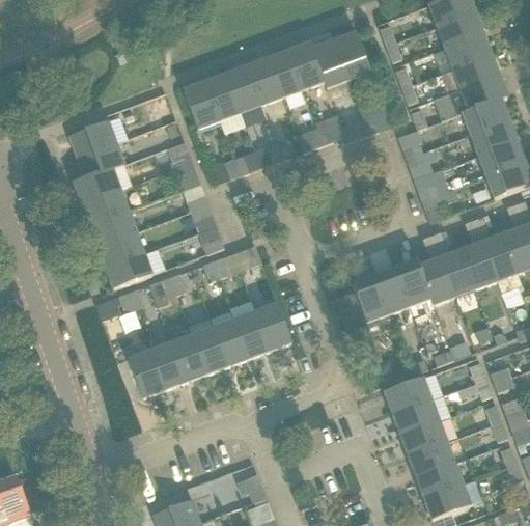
[(437,25),(475,10),(471,0),(440,0),(429,4),(437,25)]
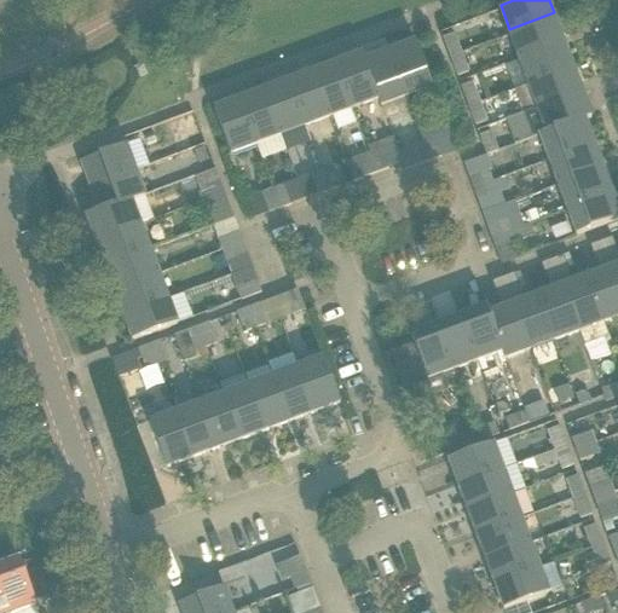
[(519,55),(564,38),(554,12),(509,29),(519,55)]
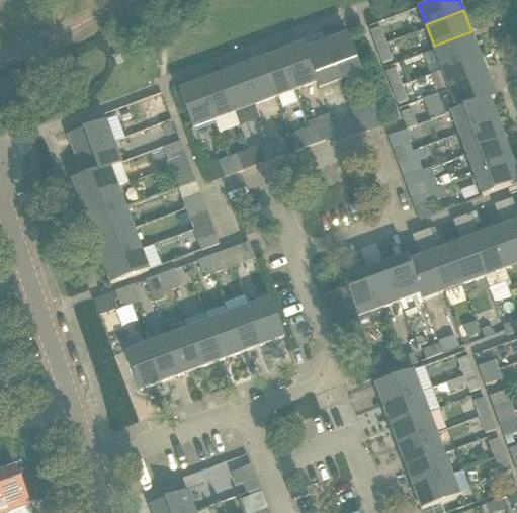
[(375,44),(385,39),(379,24),(370,28),(375,44)]
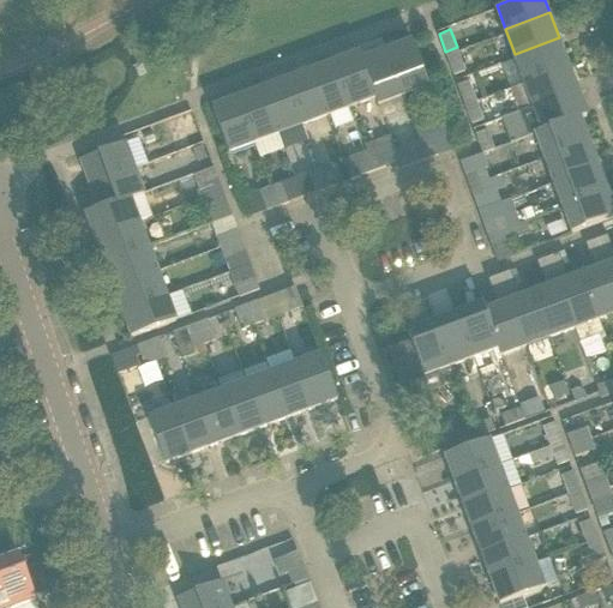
[(430,83),(421,60),(413,37),(388,46),(404,91),(430,83)]
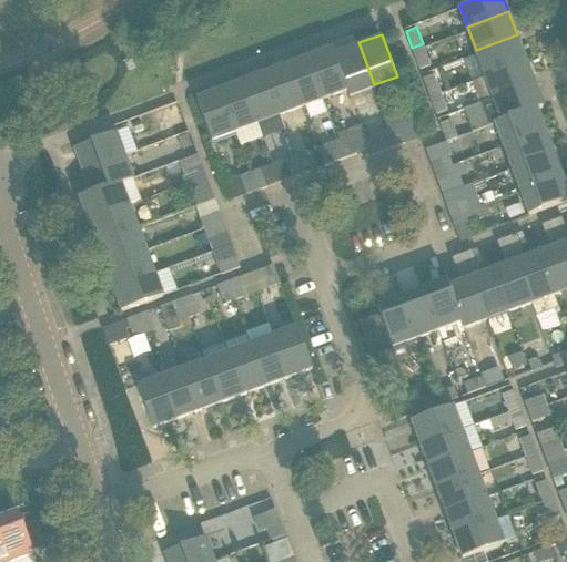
[(484,72),(526,57),(517,34),(476,50),(484,72)]
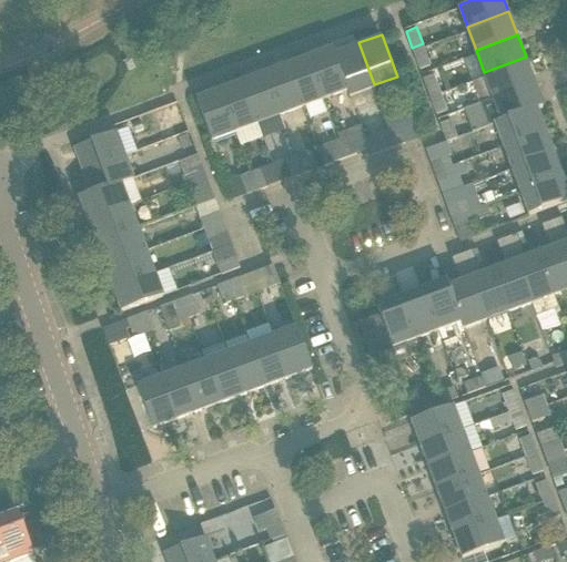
[(351,93),(374,84),(358,42),(336,51),(351,93)]
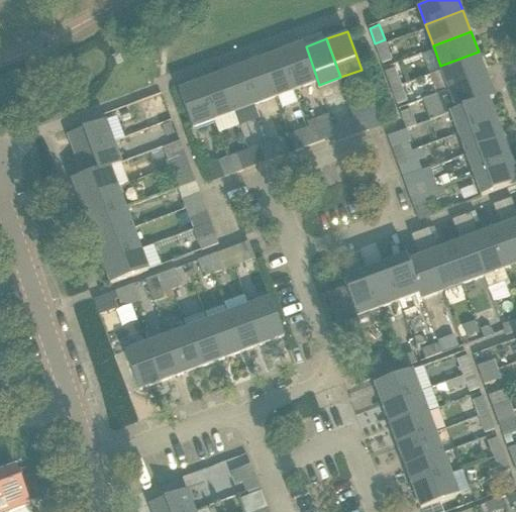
[(381,61),(391,57),(385,39),(375,43),(381,61)]
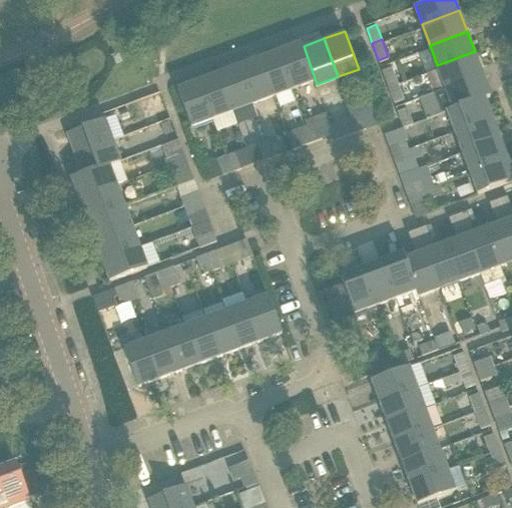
[(304,46),(303,44),(301,40),(281,48),(295,86),(314,79),(316,84),(317,84),(304,46)]
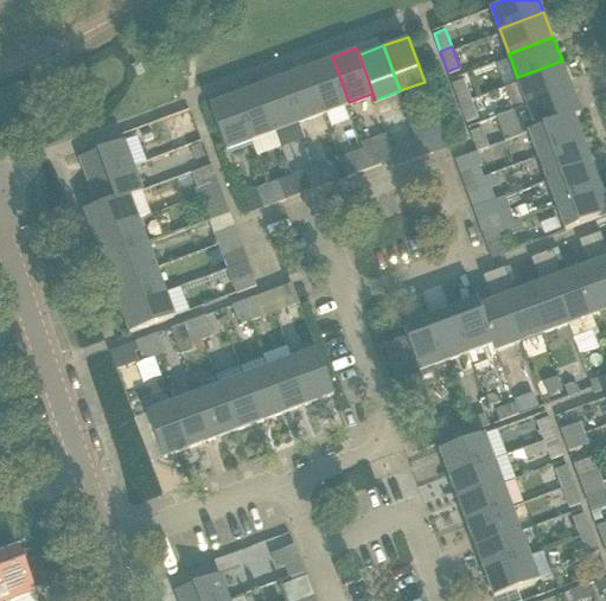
[(324,112),(349,102),(332,57),(307,66),(324,112)]
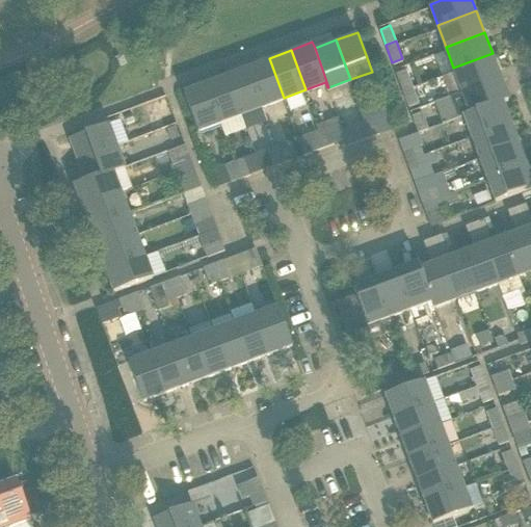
[(461,89),(500,75),(493,53),(453,68),(461,89)]
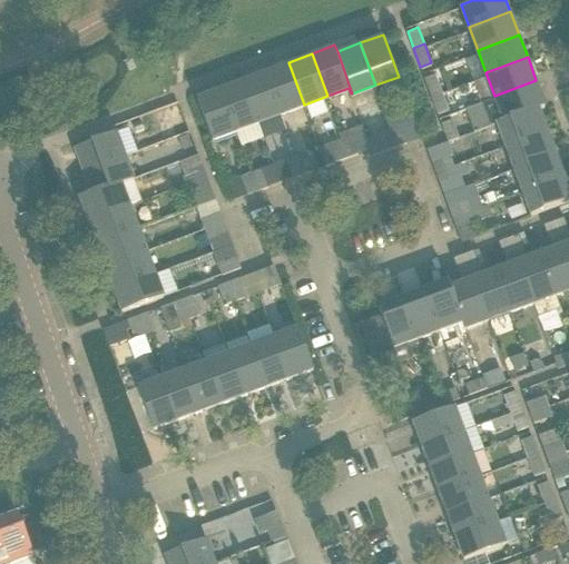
[(282,112),(304,105),(288,62),(266,70),(282,112)]
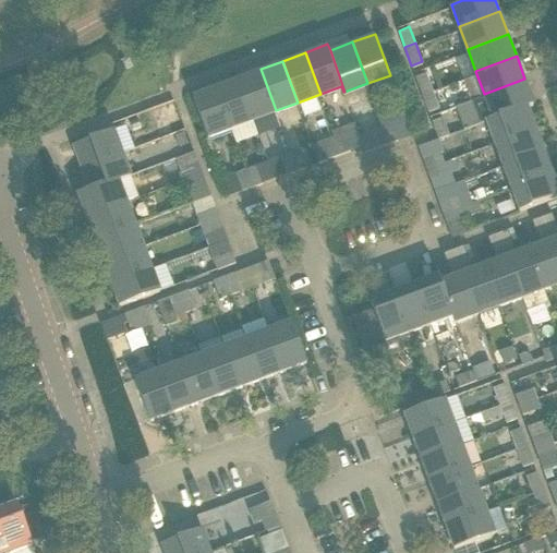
[(253,118),(276,110),(261,69),(238,77),(253,118)]
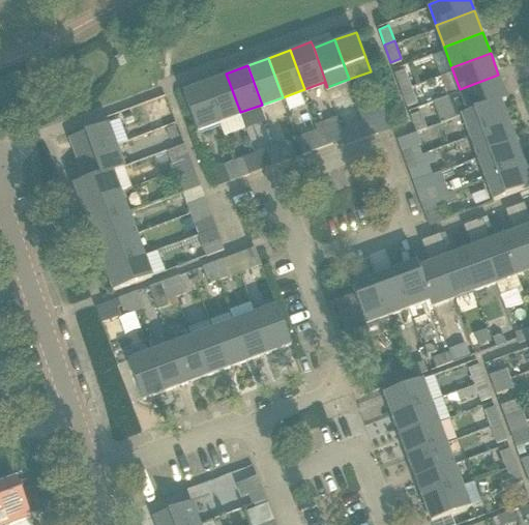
[(405,66),(393,70),(401,88),(411,84),(405,66)]
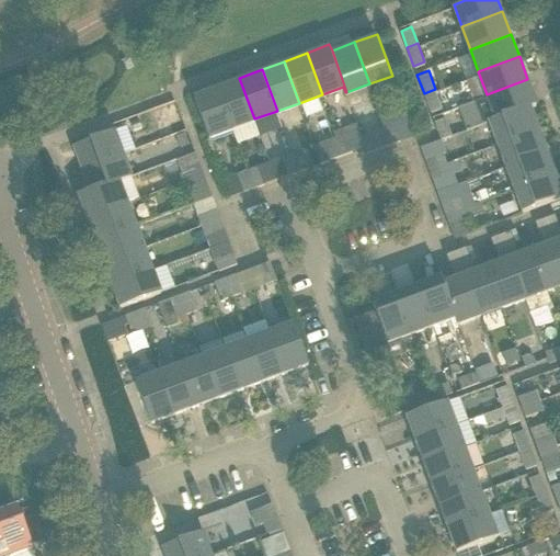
[(231,127),(254,118),(239,78),(217,87),(231,127)]
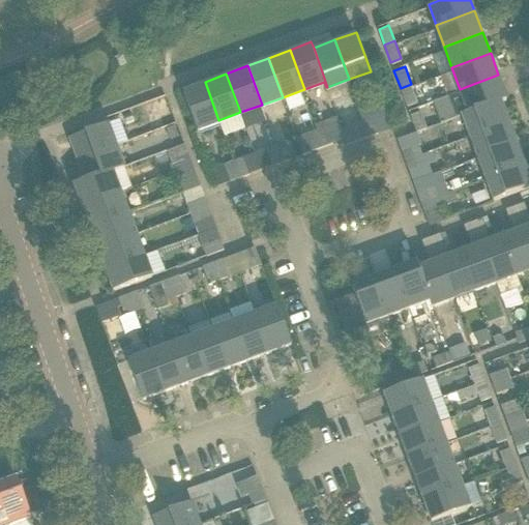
[(456,115),(506,95),(498,75),(460,89),(448,93),(456,115)]
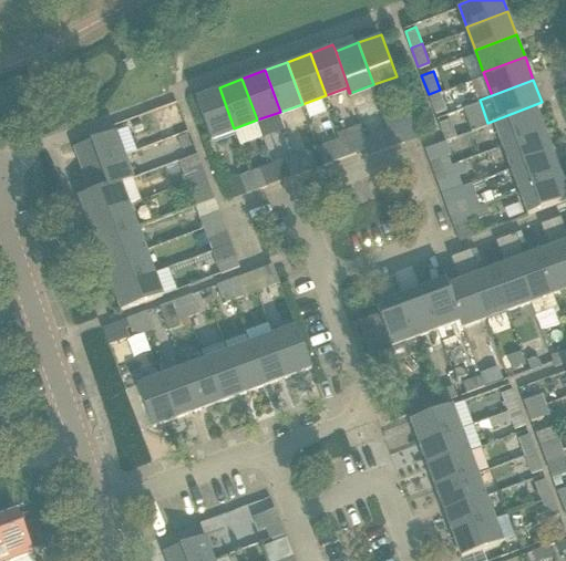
[(212,136),(234,128),(219,87),(196,95),(212,136)]
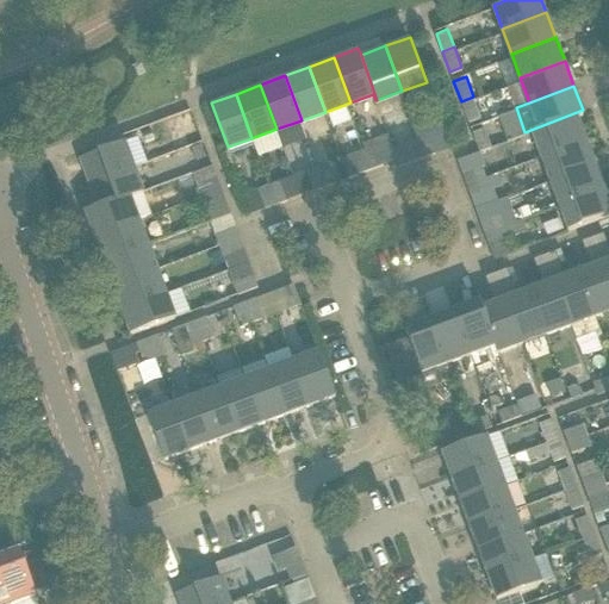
[(468,120),(480,116),(473,97),(461,101),(468,120)]
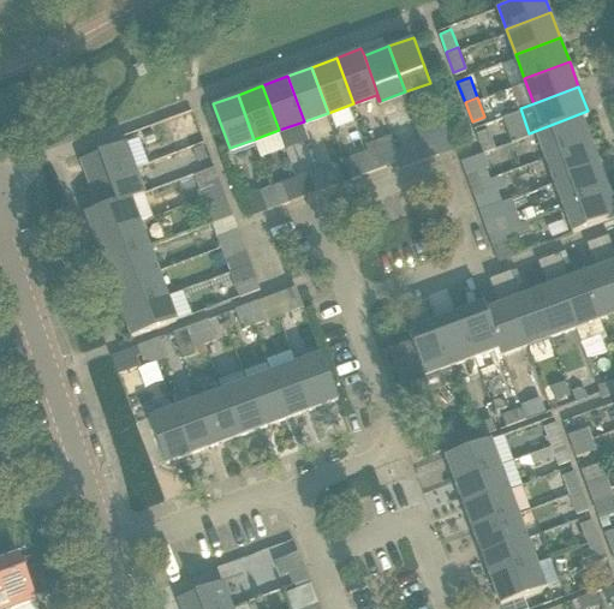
[(580,114),(588,112),(588,111),(529,133),(536,131),(546,155),(590,138),(580,114)]
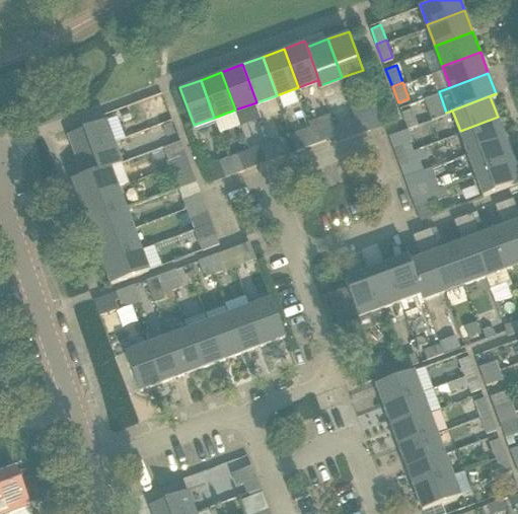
[(361,131),(370,127),(360,100),(352,103),(355,114),(361,131)]
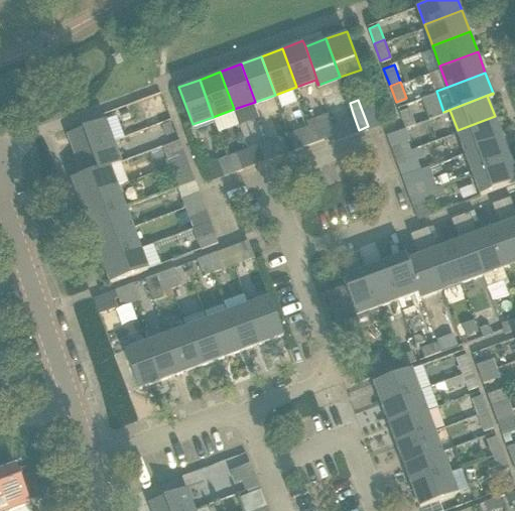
[(405,126),(415,122),(409,106),(399,109),(405,126)]
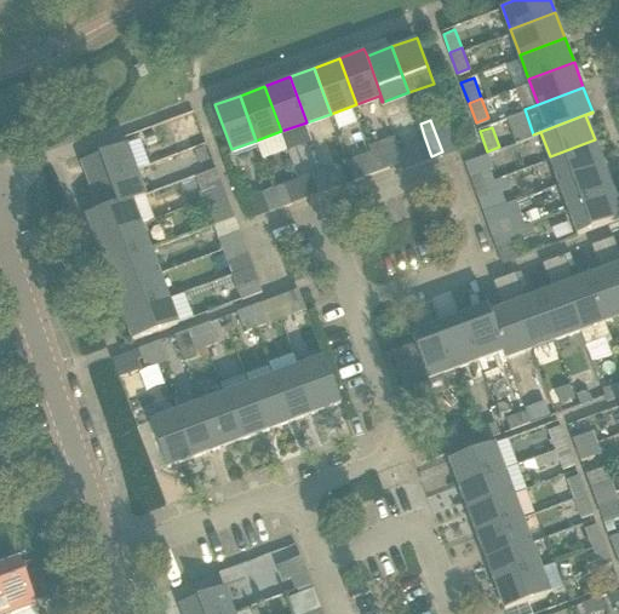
[(424,136),(412,141),(420,160),(431,156),(424,136)]
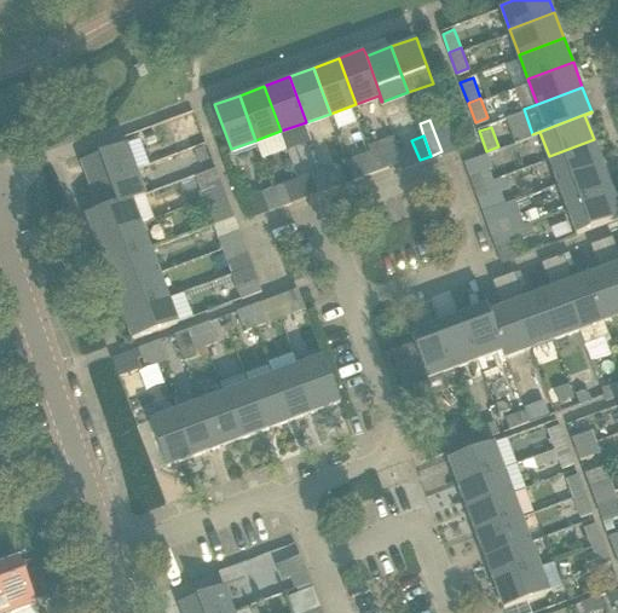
[(377,167),(390,163),(380,137),(368,142),(370,148),(377,167)]
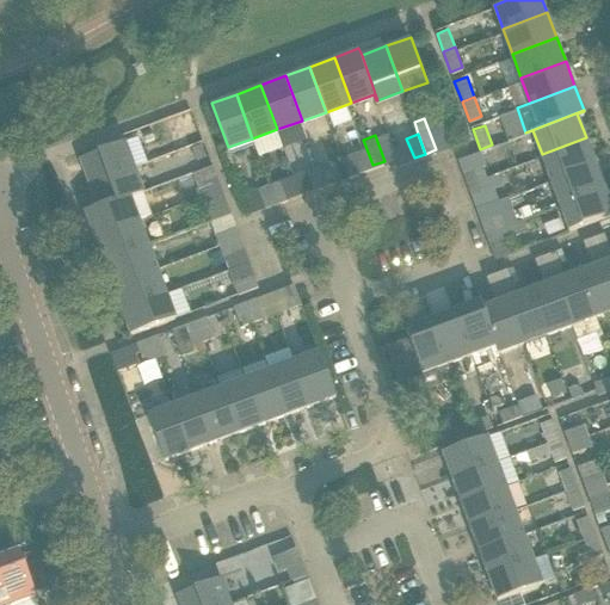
[(550,178),(595,162),(586,137),(542,154),(550,178)]
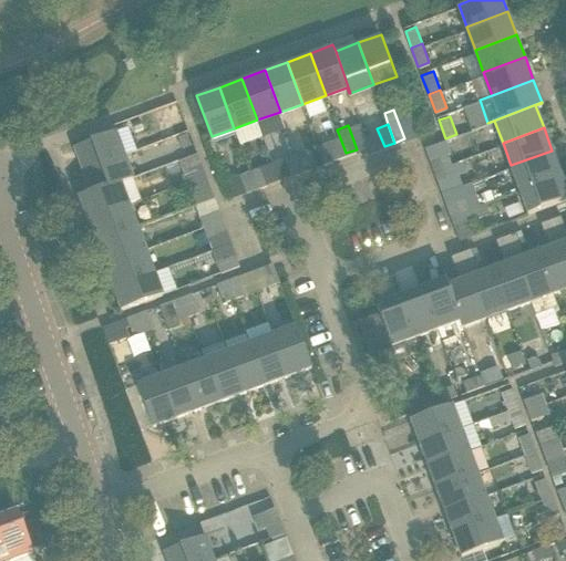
[(124,151),(123,148),(115,128),(74,143),(83,166),(124,151)]
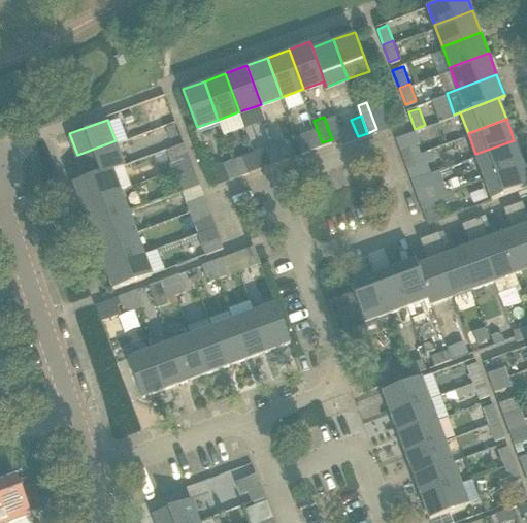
[(313,146),(322,142),(316,126),(305,129),(313,146)]
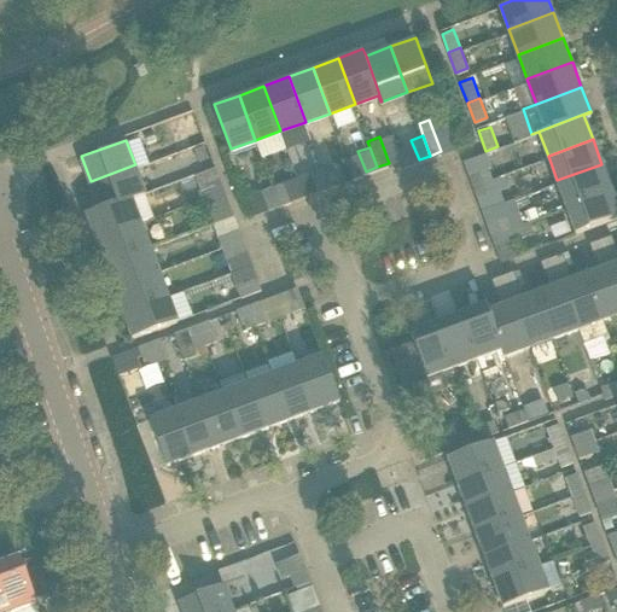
[(329,185),(339,181),(332,162),(321,165),(329,185)]
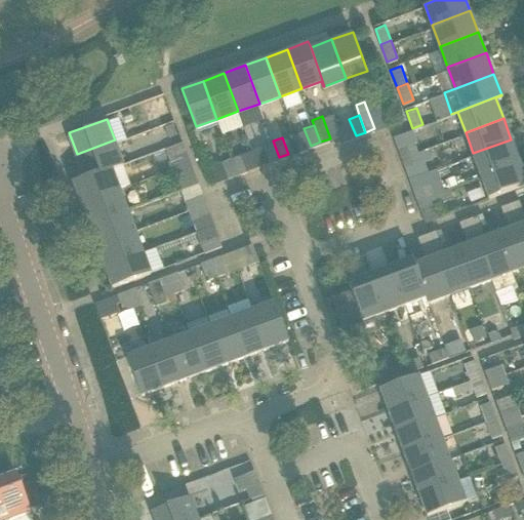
[(85,175),(123,161),(115,140),(77,154),(85,175)]
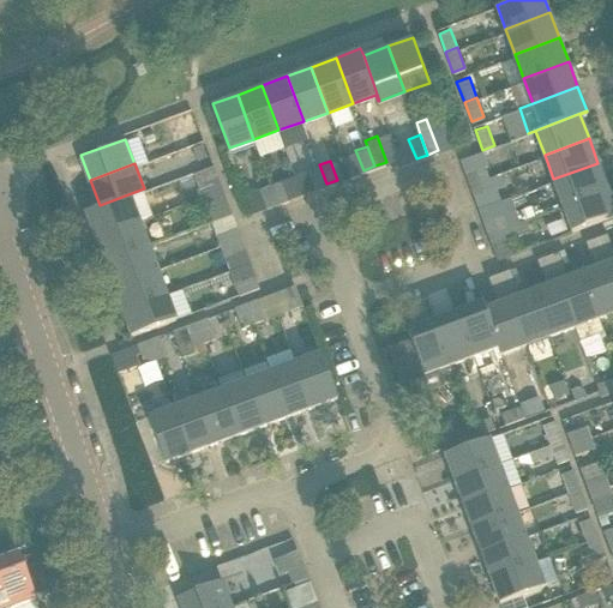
[(486,166),(488,164),(487,163),(466,172),(470,182),(490,175),(486,166)]
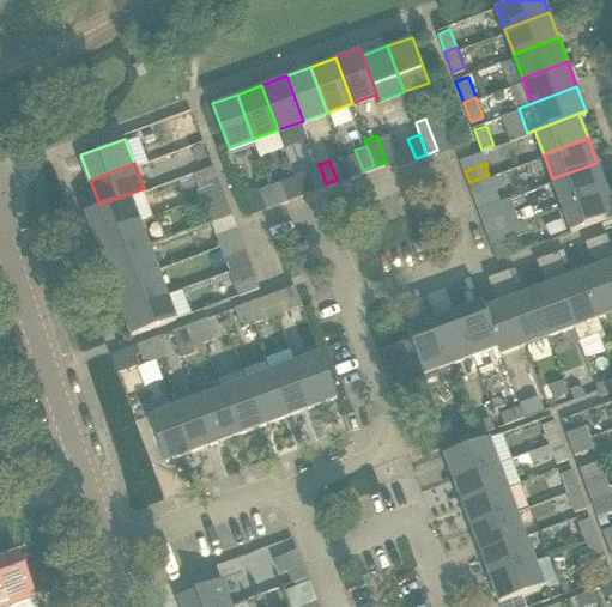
[(562,204),(606,187),(597,163),(552,178),(562,204)]
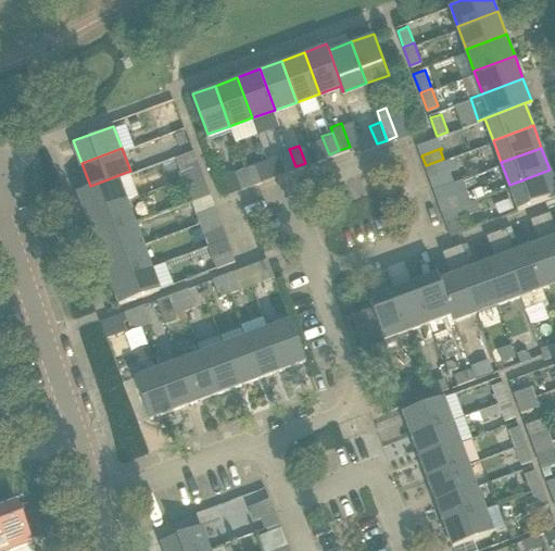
[(286,171),(295,166),(289,149),(279,153),(286,171)]
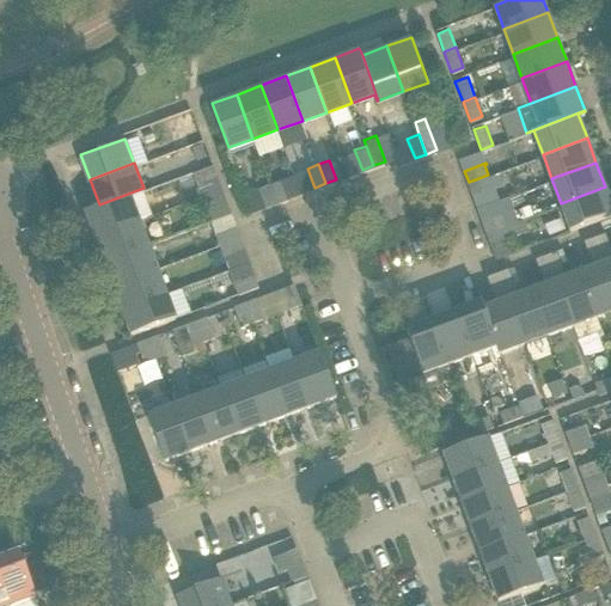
[(472,194),(503,182),(500,170),(488,175),(469,182),(472,194)]
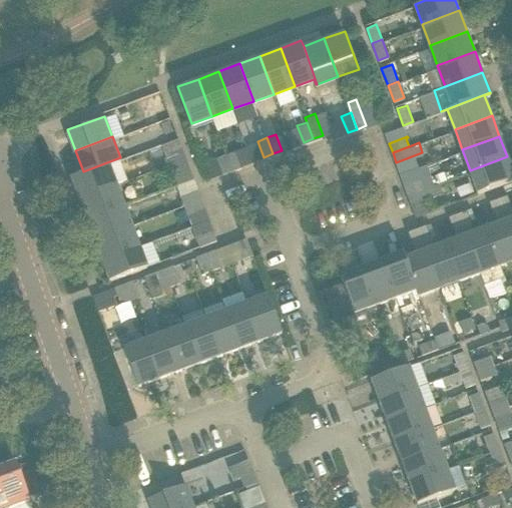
[(186,156),(183,147),(182,145),(163,152),(167,163),(186,156)]
